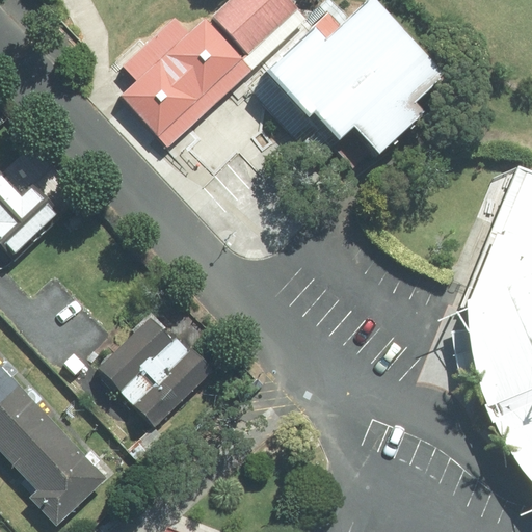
[(227,0),(210,17),(247,56),(294,11),(283,0),(227,0)]
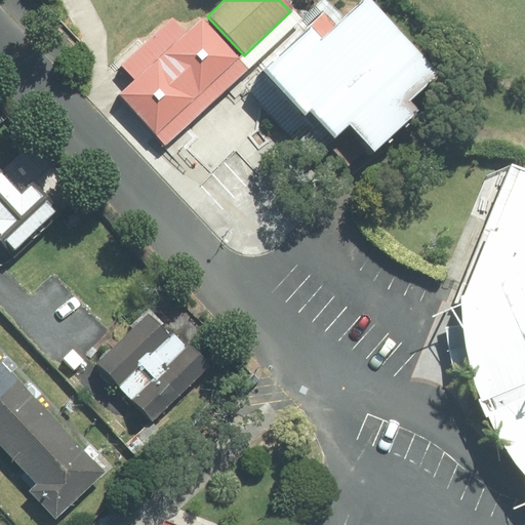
[(361,0),(324,38),(313,29),(267,72),(306,116),(312,111),(335,137),(349,125),(374,151),(417,110),(410,103),(443,74),(368,0),(361,0)]
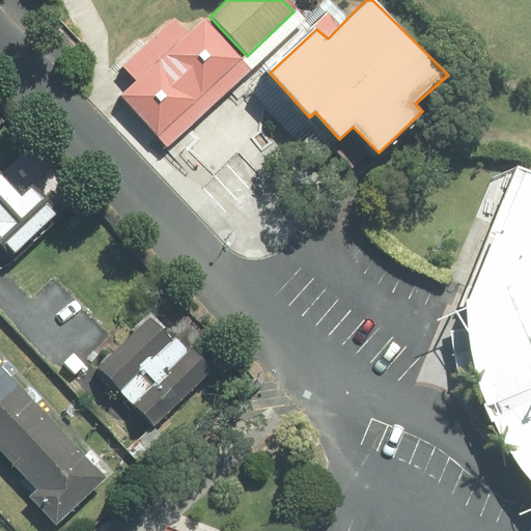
[(116,102),(159,143),(241,61),(201,23),(188,36),(169,19),(118,70),(129,80),(116,102)]
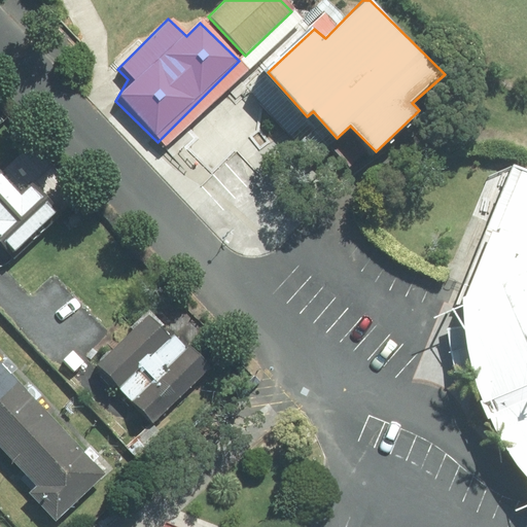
[(5,174),(0,168),(0,243),(10,253),(58,208),(14,165),(5,174)]
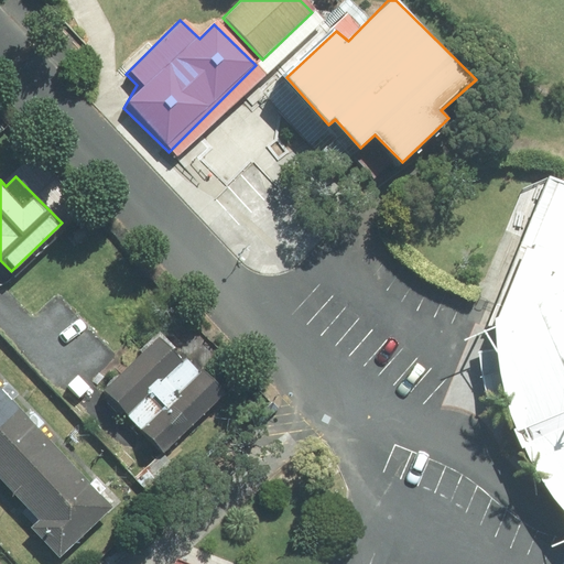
[(563,280),(563,185),(544,177),(492,310),(563,280)]
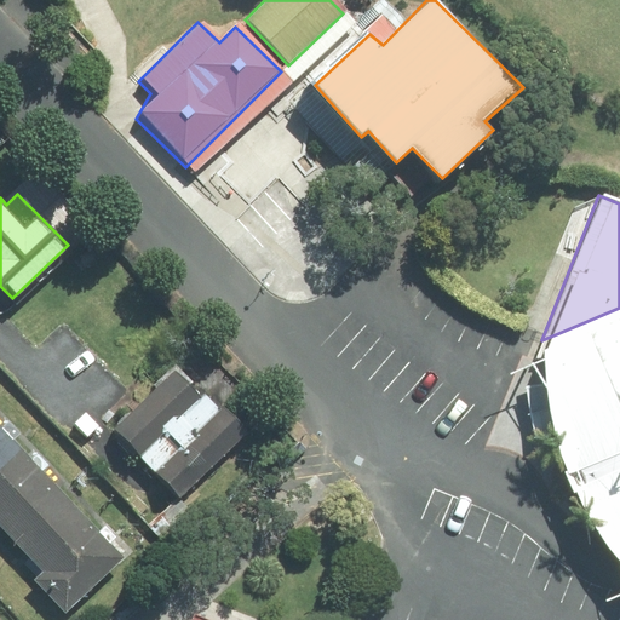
[(619,308),(541,340),(544,390),(551,440),(573,484),(608,534),(619,549),(619,308)]
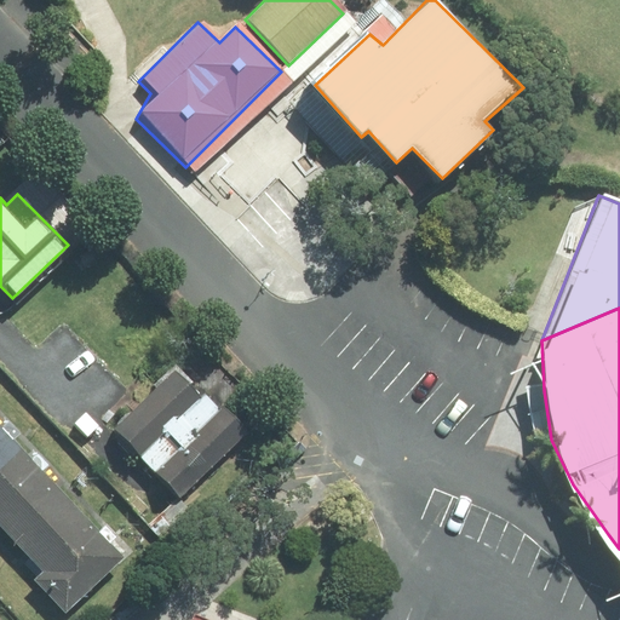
[(237,425),(177,363),(110,429),(171,489),(237,425)]
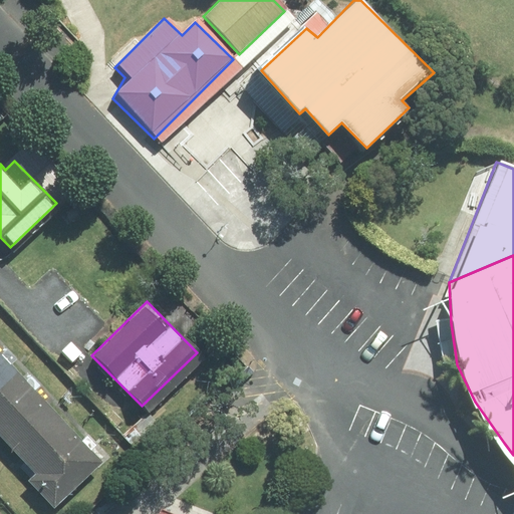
[(100,460),(0,353),(0,447),(54,504),(100,460)]
